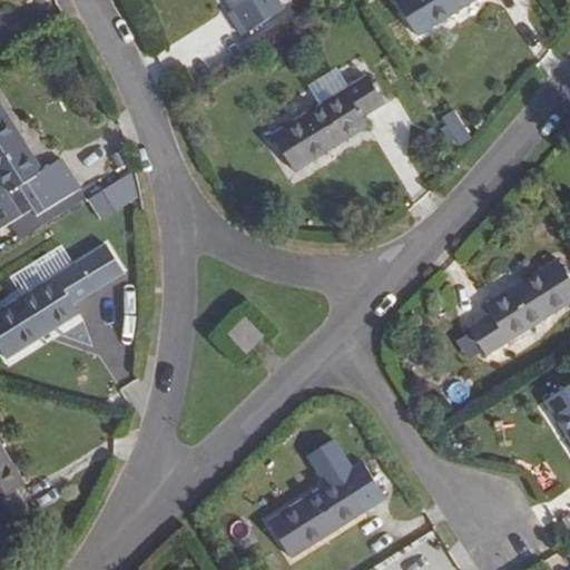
[(226,0),(234,12),(244,7),(257,28),(286,9),(279,0),(226,0)]
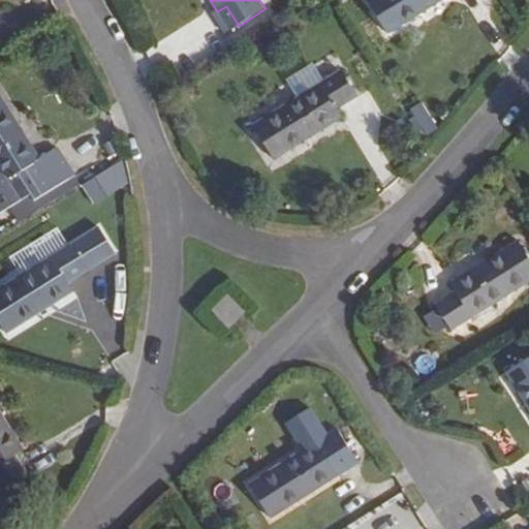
[(366,0),(389,35),(443,0),(366,0)]
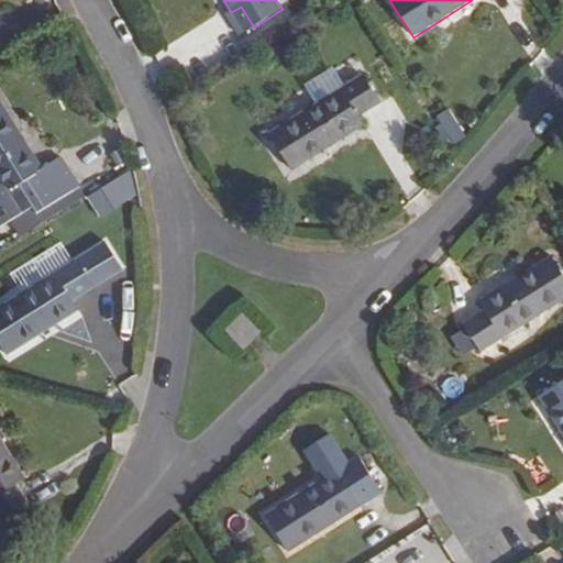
[(355,62),(288,103),(297,118),(269,134),(293,172),(367,125),(362,117),(382,105),(355,62)]
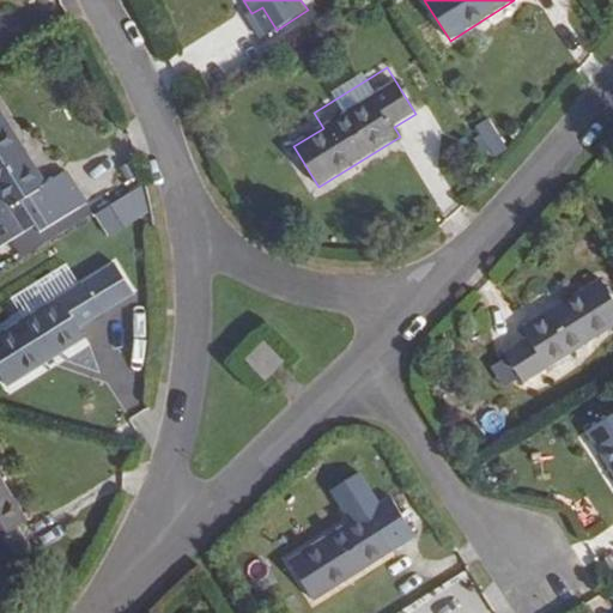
[(0,107),(0,201),(20,236),(36,226),(41,234),(89,204),(68,171),(49,184),(0,107)]
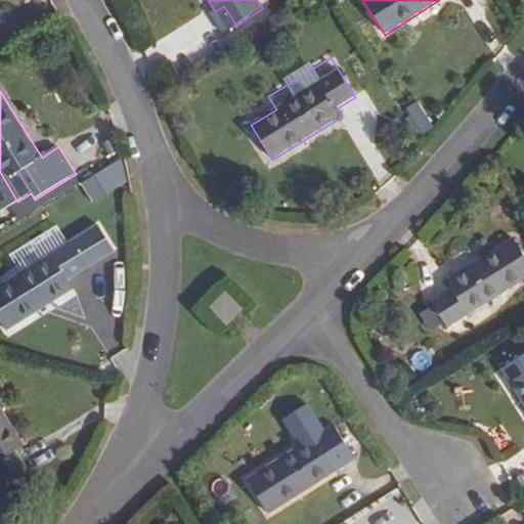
[(81,178),(87,195),(120,183),(113,166),(81,178)]
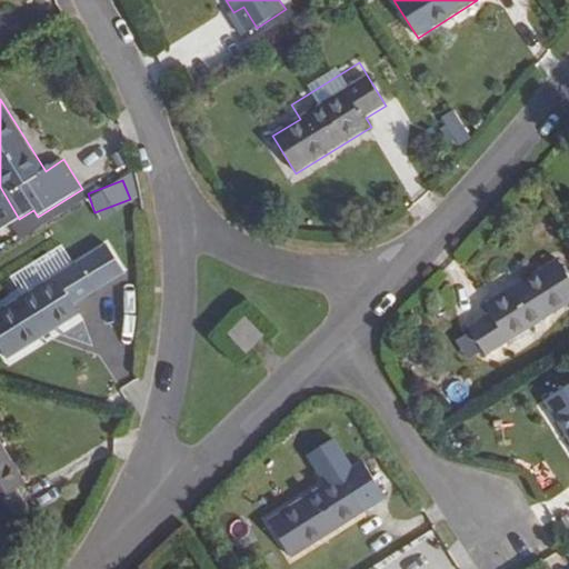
[(0,229),(19,219),(0,187),(0,229)]
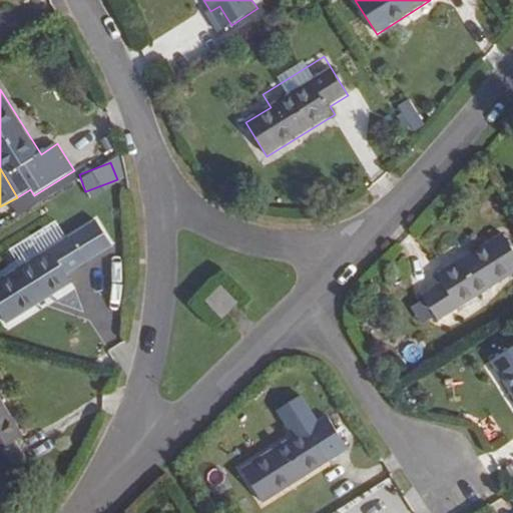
[(96,219),(0,281),(0,313),(8,326),(72,284),(68,276),(113,246),(96,219)]
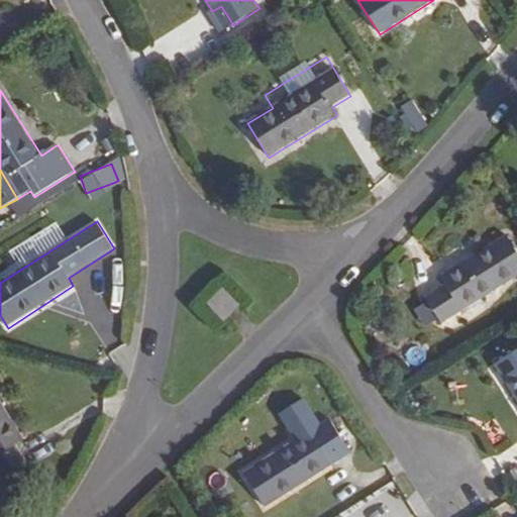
[(516,250),(508,235),(441,277),(446,285),(426,298),(443,324),(516,278),(516,250)]
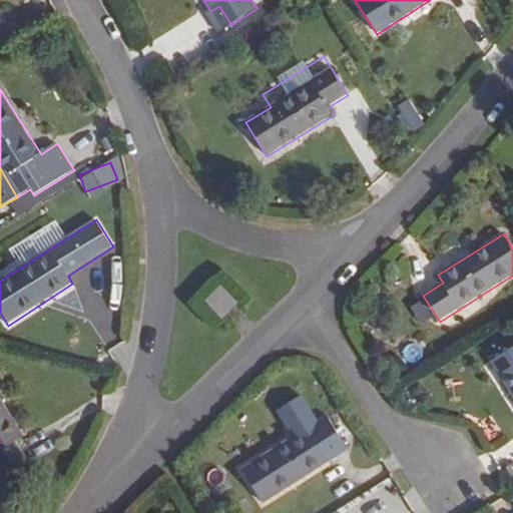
[(223,287),(207,302),(224,319),(239,304),(223,287)]
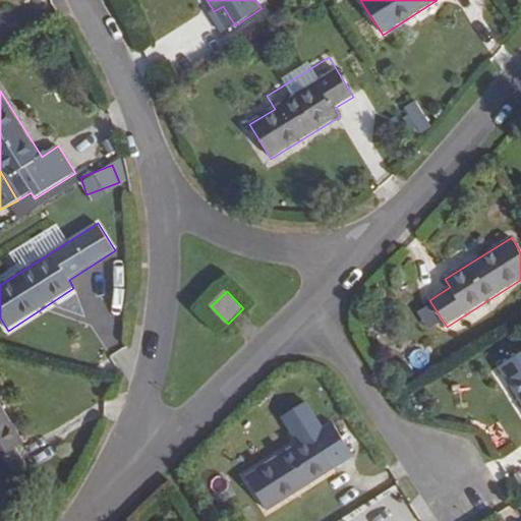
[(520,353),(499,367),(520,403),(520,353)]
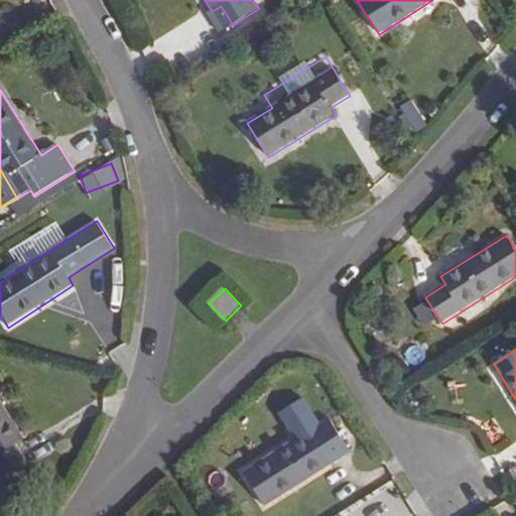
[(0,398),(0,476),(2,480),(29,464),(17,443),(25,439),(0,398)]
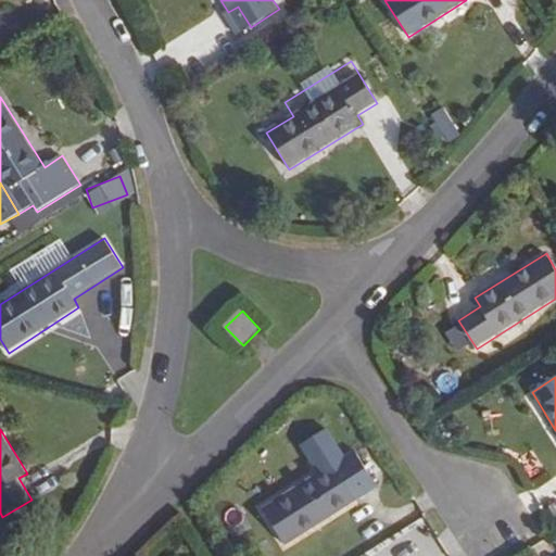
[(354,450),(262,507),(286,546),(356,501),(351,492),(373,479),(354,450)]
